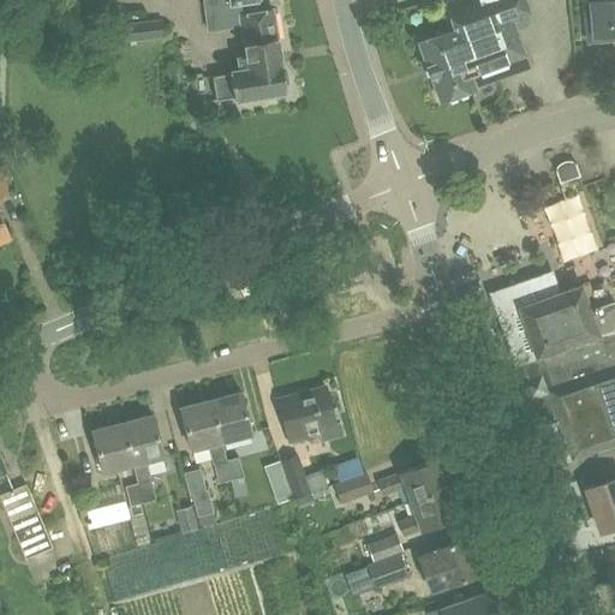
[(255,6),(258,0),(256,0),(204,9),(208,31),(240,25),(245,57),(237,58),(239,70),(231,71),(231,73),(209,78),(213,101),(231,99),(232,100),(284,91),(269,10),(256,12),(255,6)]
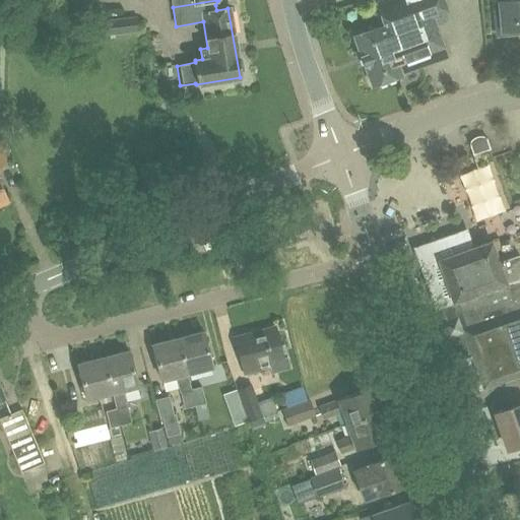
[(448,58),(436,23),(449,18),(442,0),(385,0),(377,3),(384,24),(353,35),(372,86),(402,75),(402,74),(448,58)]
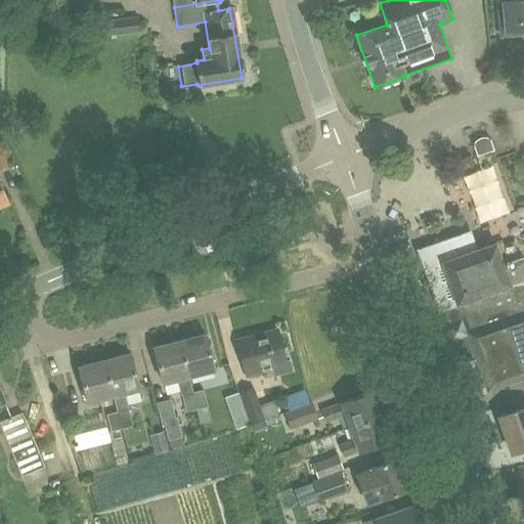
[(504,15),(498,15),(501,36),(523,34),(522,29),(523,29),(523,0),(503,2),(504,15)]
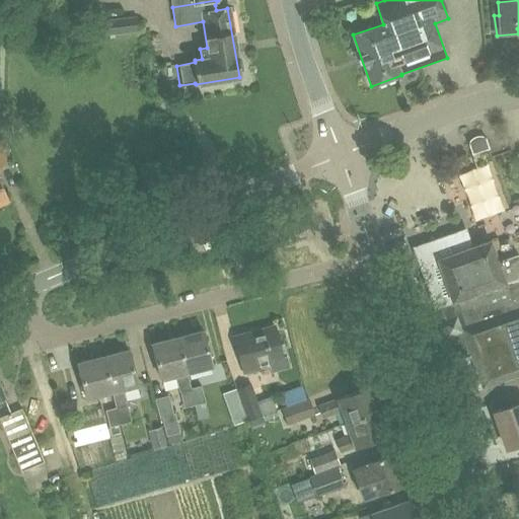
[(108,35),(139,31),(137,16),(106,20),(108,35)]
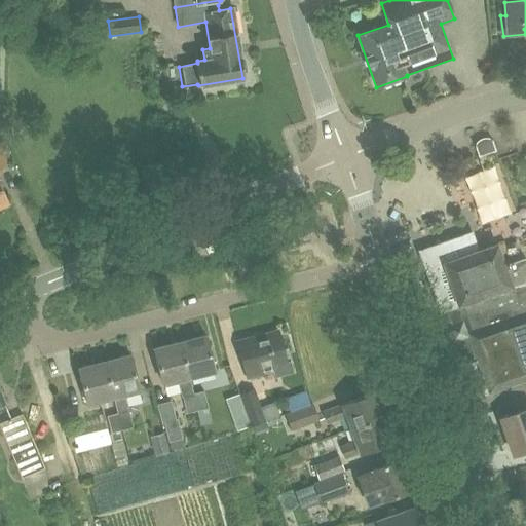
[(479,156),(495,150),(492,139),(489,138),(487,138),(485,138),(483,138),(481,139),(479,140),(478,141),(476,143),(475,145),(479,156)]
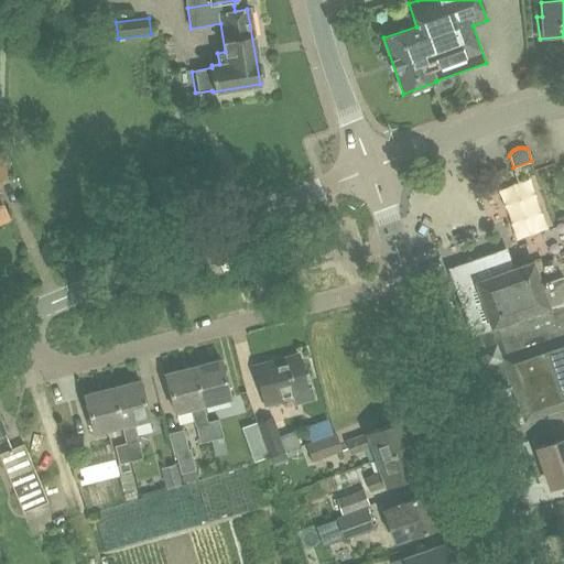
[(0,182),(10,179),(0,156),(0,182)]
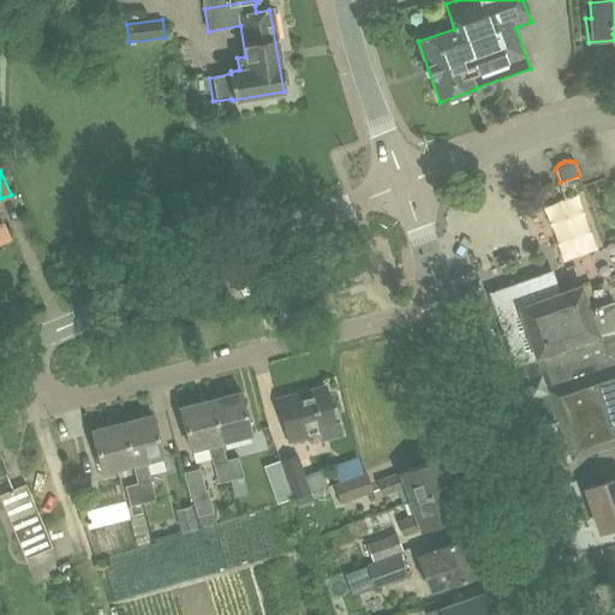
[(614,443),(614,305),(614,302),(590,310),(581,285),(557,293),(549,270),(491,291),(517,363),(536,357),(544,380),(535,383),(539,396),(532,399),(542,428),(559,422),(572,459),(614,443)]
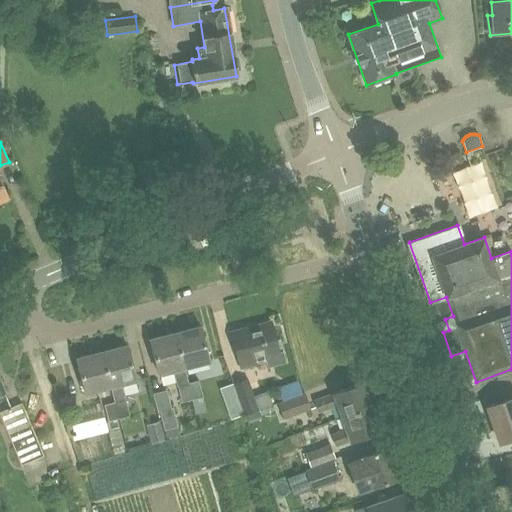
[(254,361),(265,358),(267,367),(284,363),(282,353),(278,354),(270,322),(231,332),(240,369),(255,365),(254,361)]
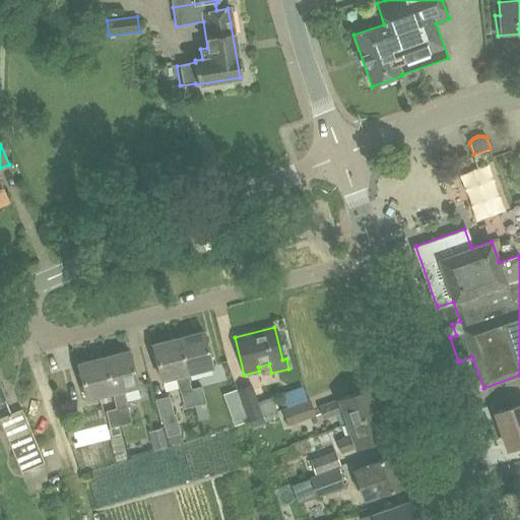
[(204,331),(178,337),(187,374),(212,368),(204,331)]
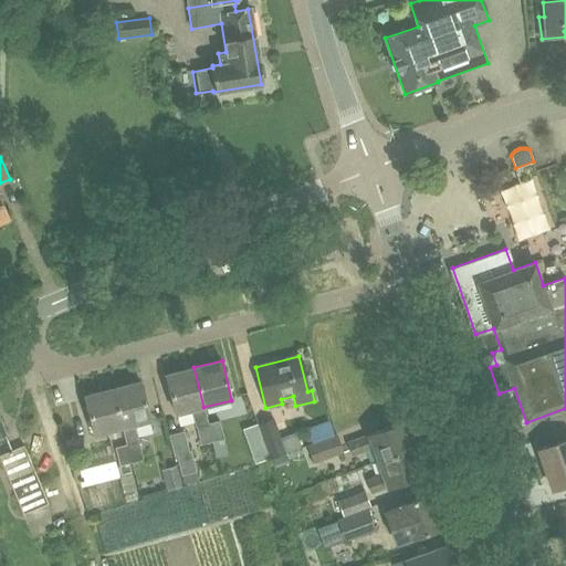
[(176,413),(203,407),(194,367),(166,374),(176,413)]
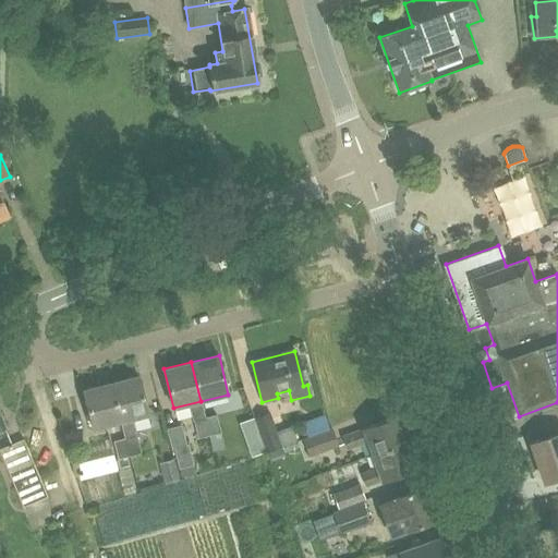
[(138,376),(110,383),(121,422),(125,438),(124,438),(129,456),(141,452),(136,436),(137,435),(133,419),(148,414),(138,376)]
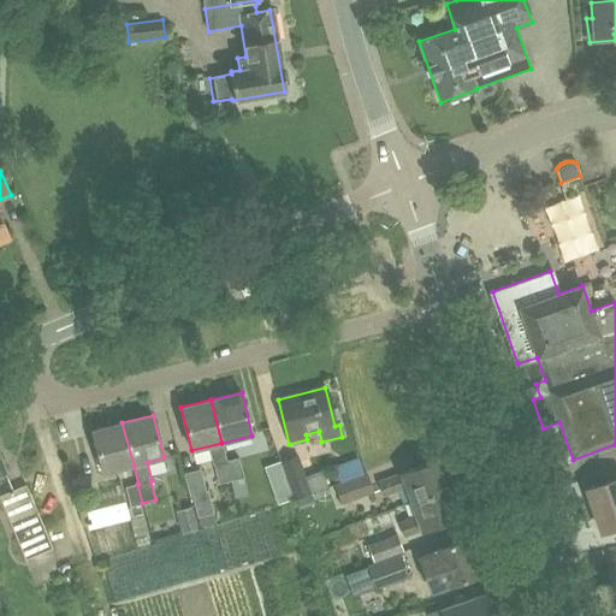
[(104,474),(134,466),(122,422),(92,431),(104,474)]
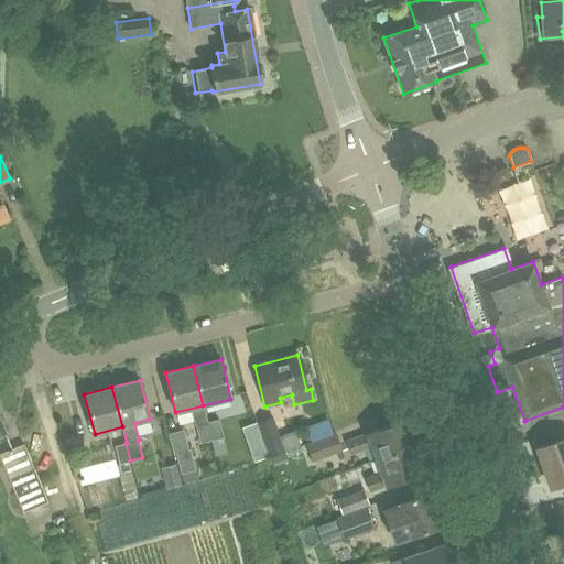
[(271,418),(257,423),(269,456),(284,451),(279,436),(271,418)]
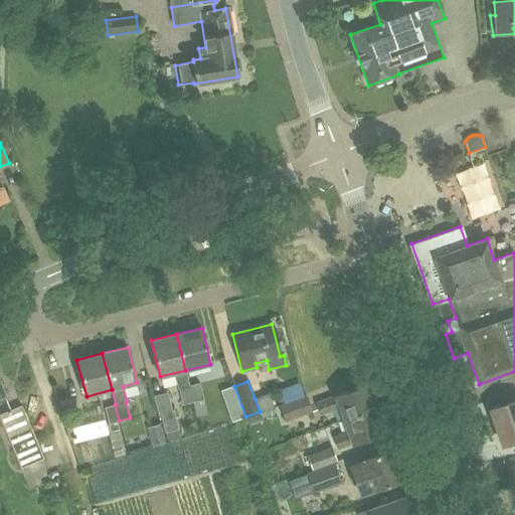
[(200,382),(189,385),(193,402),(192,402),(195,409),(197,416),(207,413),(205,407),(204,407),(203,399),(204,399),(200,382)]
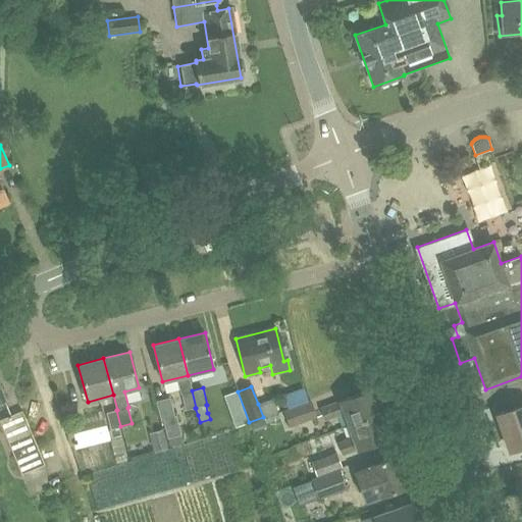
[(192,390),(180,394),(186,410),(195,408),(196,408),(192,390)]
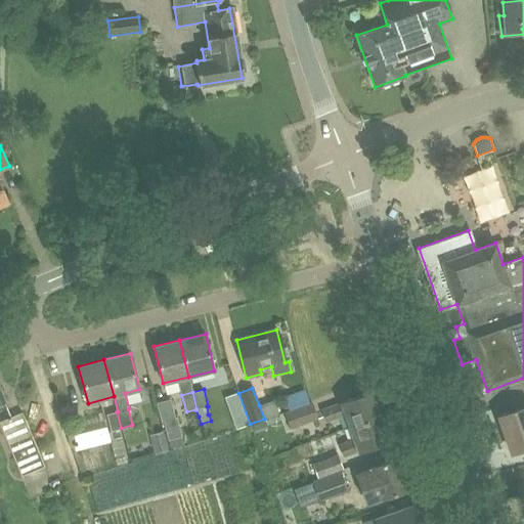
[(346,415),(350,427),(381,416),(373,392),(321,410),(325,422),(346,415)]
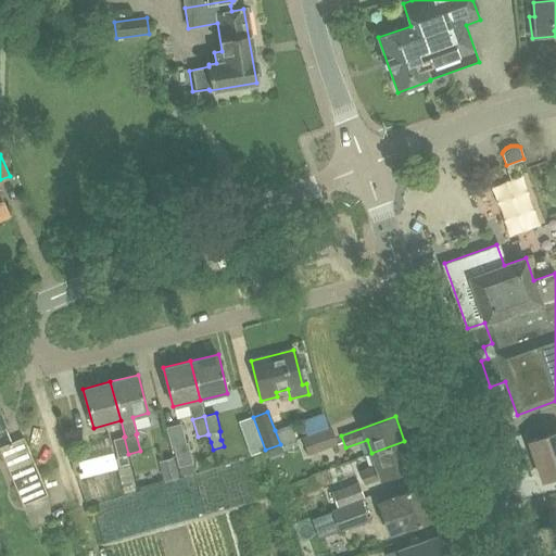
[(187,443),(181,424),(166,427),(172,447),(173,446),(181,477),(196,474),(187,443)]
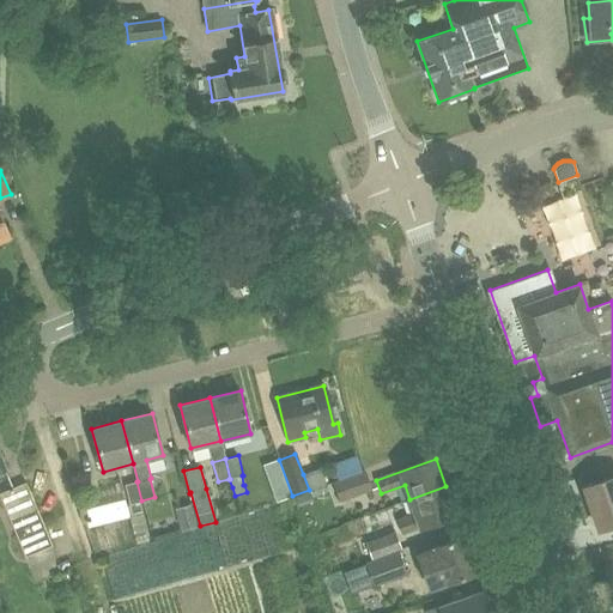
[(321,468),(303,474),(309,490),(309,491),(327,485),(321,468)]
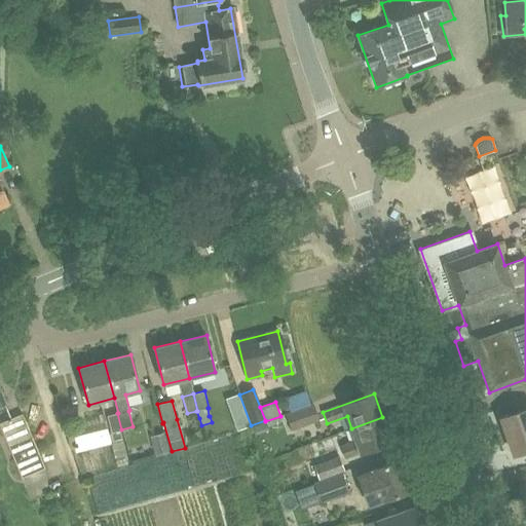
[(285,413),(291,430),(318,421),(312,404),(285,413)]
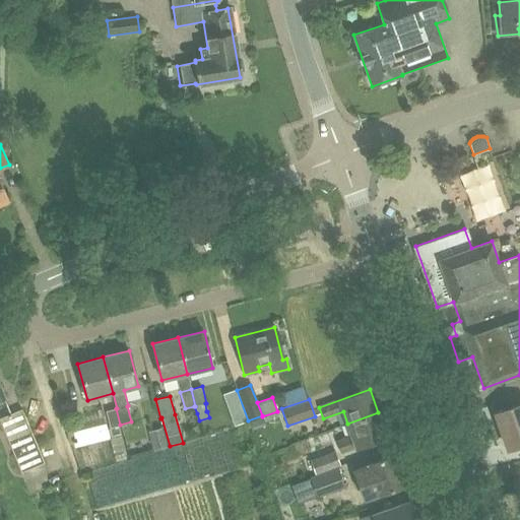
[(519,446),(519,404),(495,413),(508,450),(519,446)]
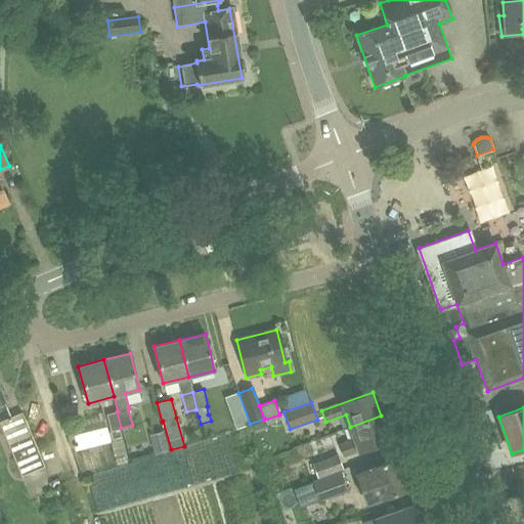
[(125,454),(121,437),(119,429),(121,428),(117,411),(106,415),(111,431),(112,431),(114,439),(113,439),(115,447),(112,448),(114,457),(125,454)]
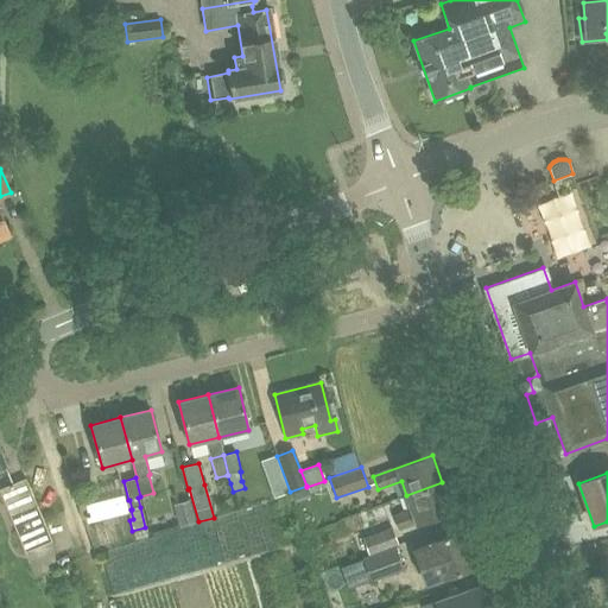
[(0,493),(25,552),(51,540),(25,479),(0,489),(0,493)]
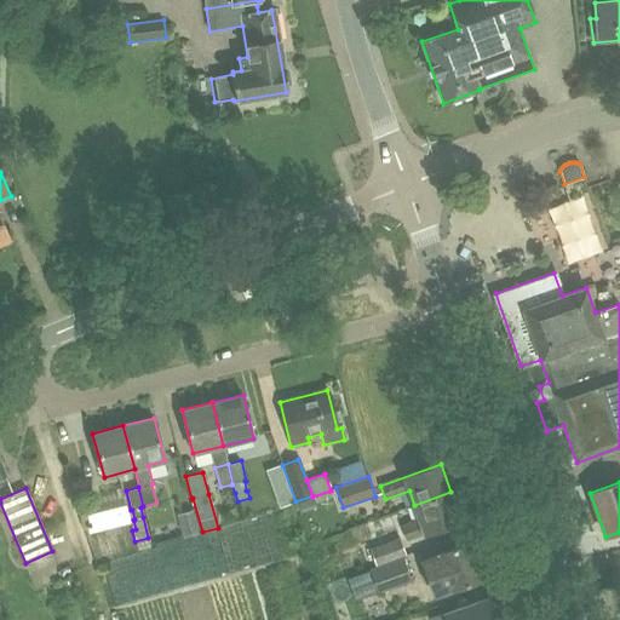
[(420,520),(401,527),(406,541),(461,522),(451,492),(414,505),(420,520)]
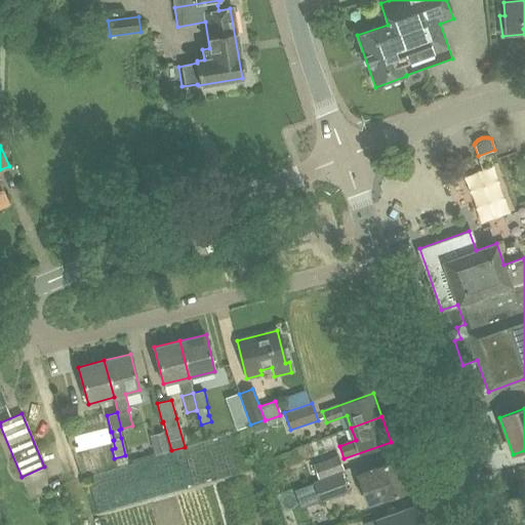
[(168,453),(163,434),(149,436),(156,456),(168,453)]
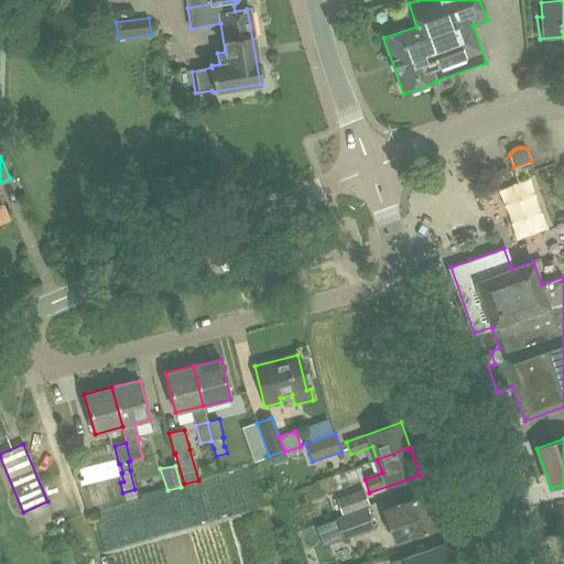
[(336,500),(342,514),(369,505),(364,489),(336,500)]
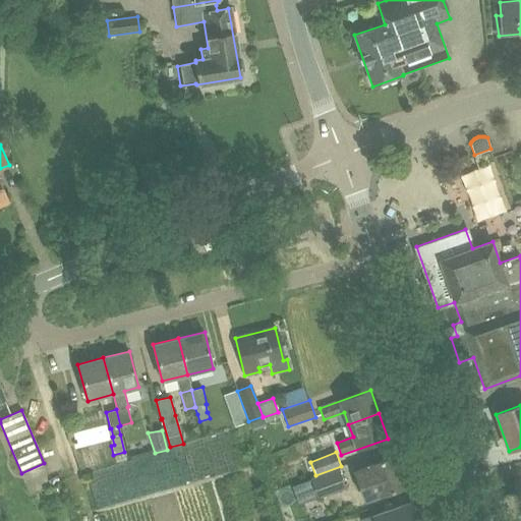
[(354,470),(365,502),(405,486),(394,456),(354,470)]
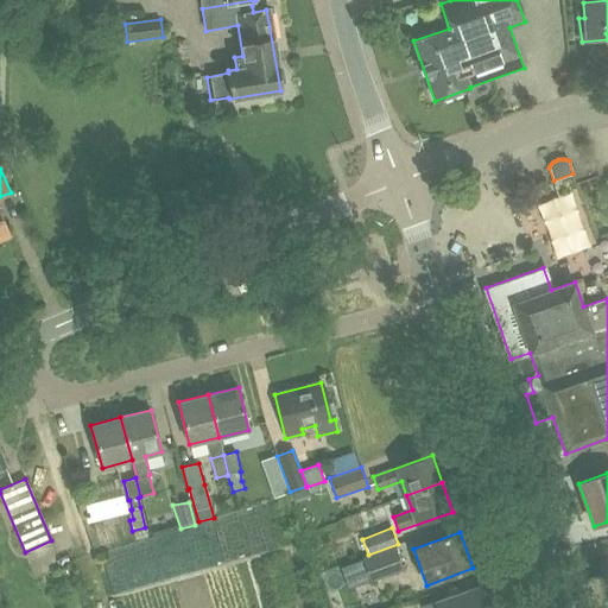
[(366,572),(399,559),(394,546),(398,545),(398,544),(368,555),(369,556),(361,559),(366,572)]
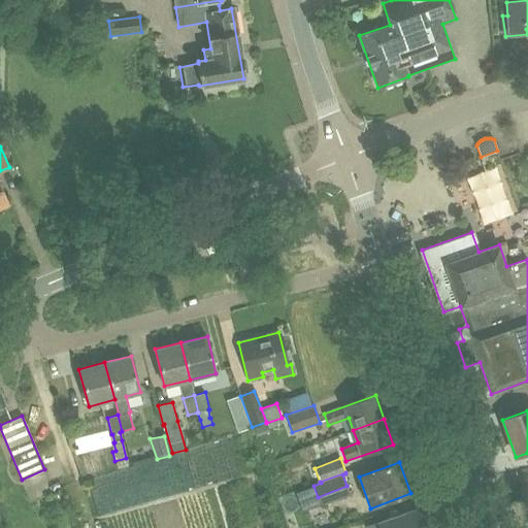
[(322,506),(351,495),(347,486),(318,497),(322,506)]
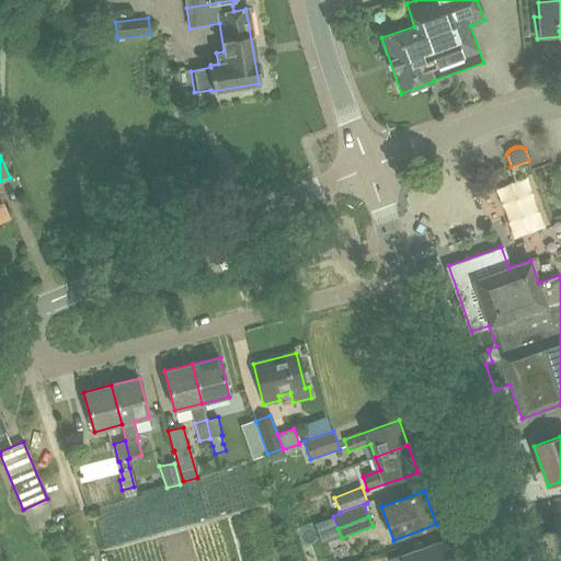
[(449,560),(442,540),(390,560),(449,560)]
